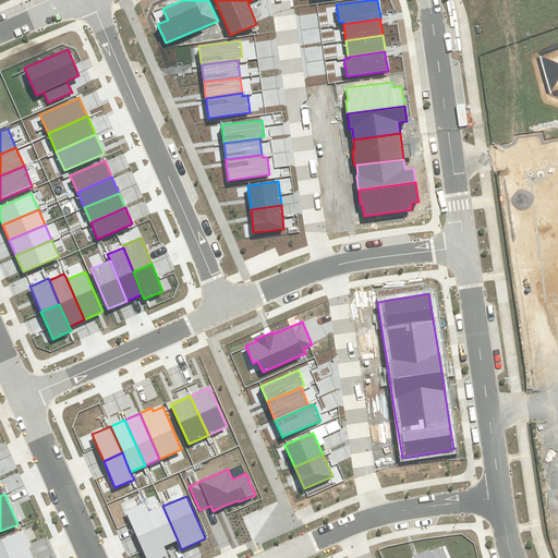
[(131,523),(137,537),(156,529),(149,512),(145,502),(144,502),(125,511),(131,523)]
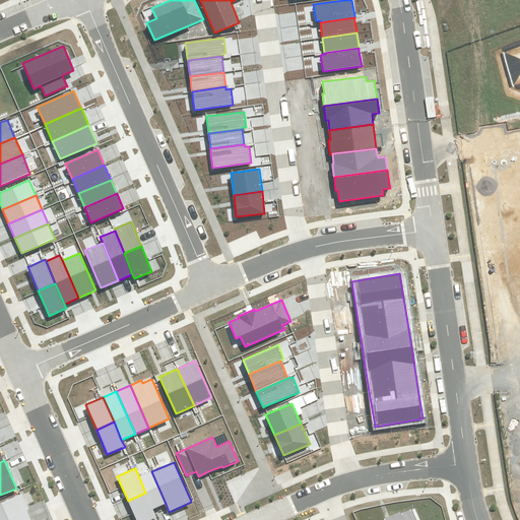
[(152,509),(166,504),(151,471),(139,477),(145,493),(152,509)]
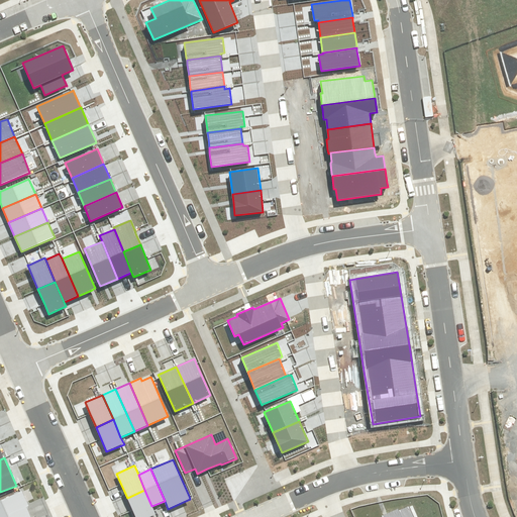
[(149,516),(154,515),(156,514),(151,506),(144,490),(127,498),(132,510),(135,516),(149,516)]
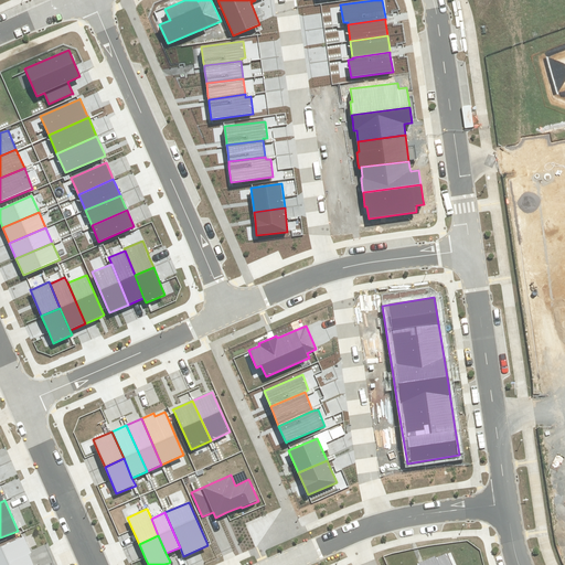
[(0,564),(33,564),(29,554),(32,553),(24,536),(0,546),(0,564)]
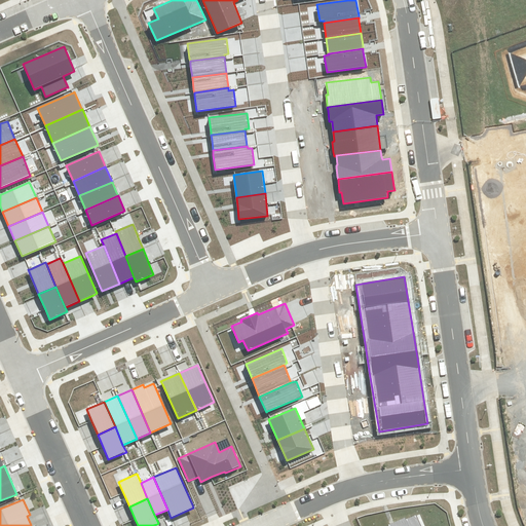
[(420,525),(416,516),(406,520),(405,518),(388,525),(420,525)]
